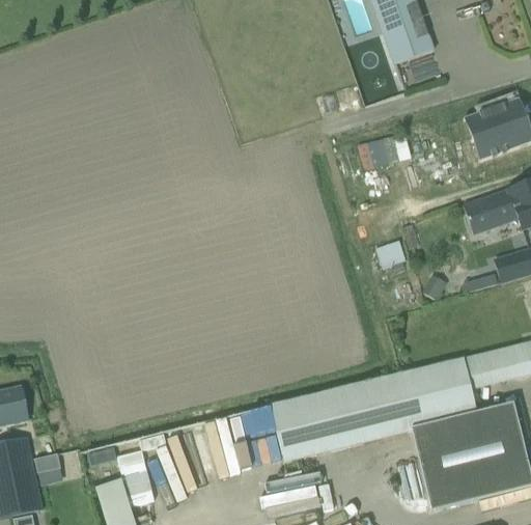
[(432,49),(415,0),(371,0),(393,62),(432,49)]
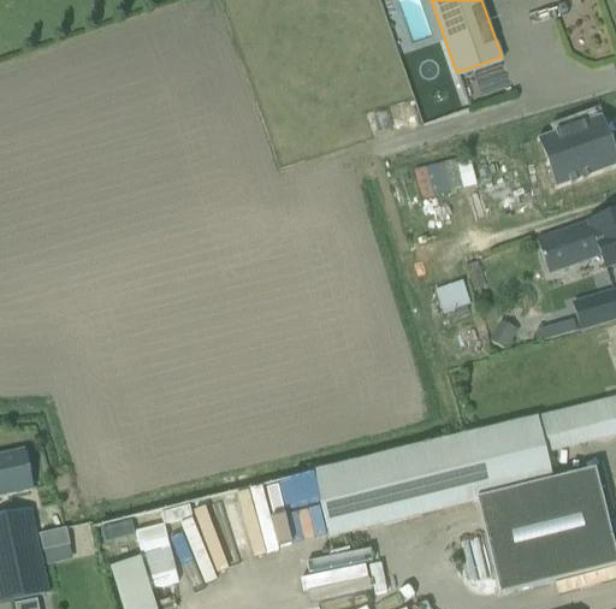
[(600,112),(537,135),(537,137),(539,136),(548,159),(545,160),(546,161),(549,160),(556,183),(554,184),(555,185),(615,163),(615,160),(615,161),(608,140),(610,139),(610,137),(606,139),(598,114),(602,114),(600,112)]
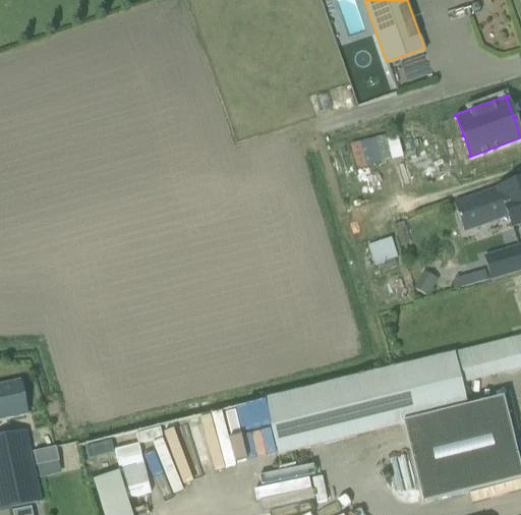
[(399,130),(350,137),(354,162),(402,155),(399,130)]
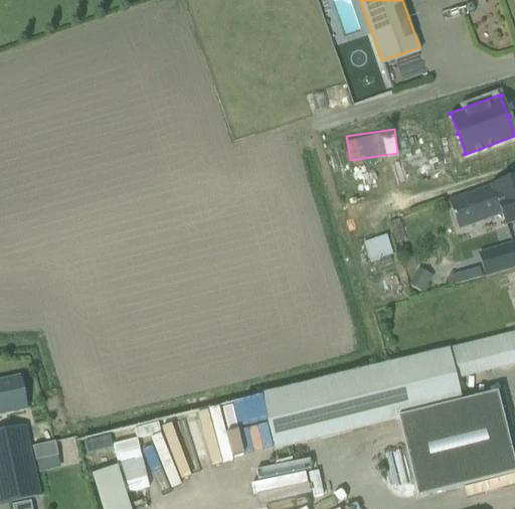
[(514,173),(449,197),(458,222),(500,207),(505,220),(514,216),(514,173)]
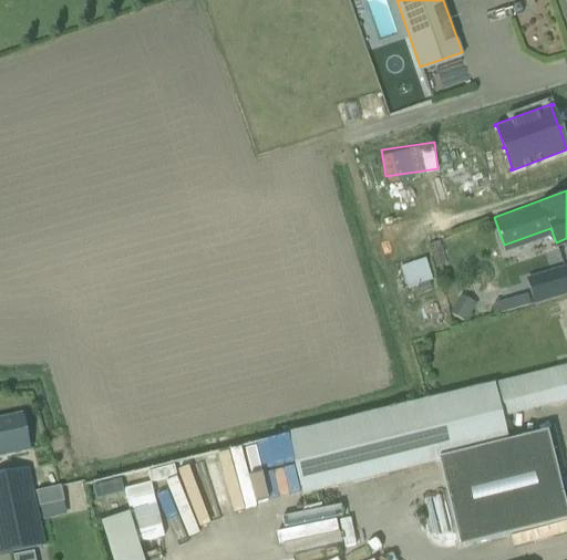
[(440,237),(428,241),(434,263),(446,260),(440,237)]
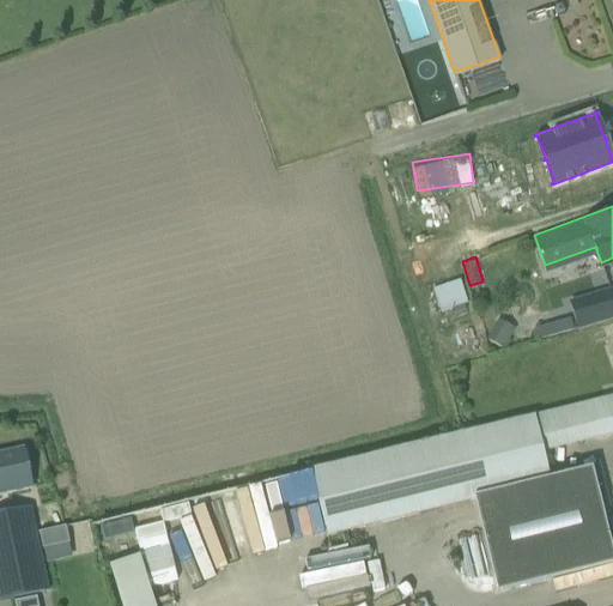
[(439,305),(468,297),(460,272),(432,280),(439,305)]
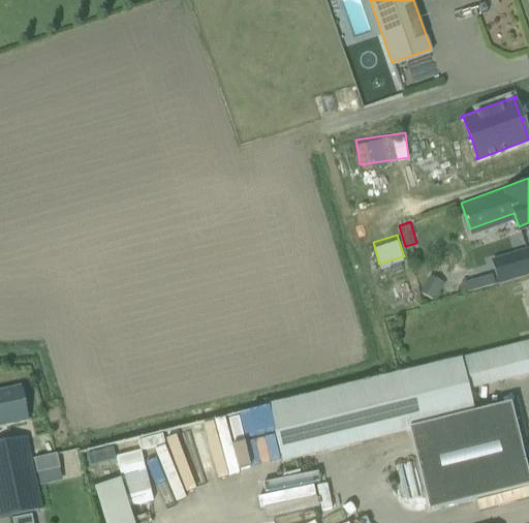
[(528,253),(527,247),(491,257),(498,279),(528,270),(528,253)]
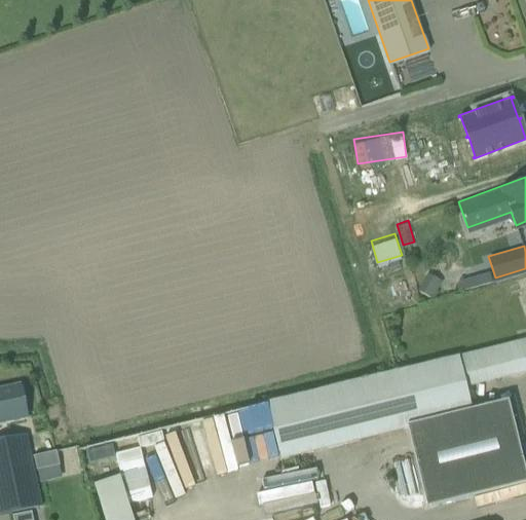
[(426,269),(416,287),(430,296),(441,279),(426,269)]
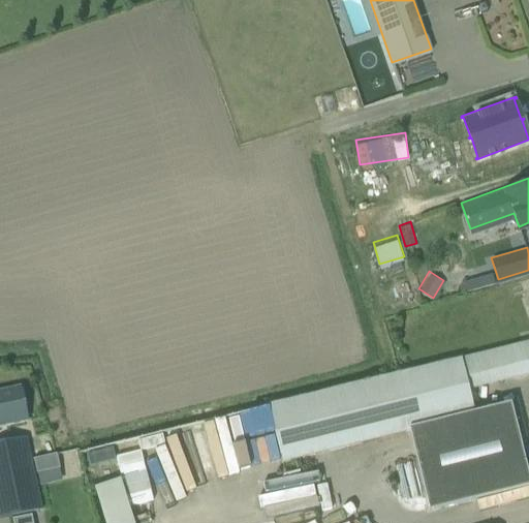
[(492,271),(464,279),(466,288),(495,280),(492,271)]
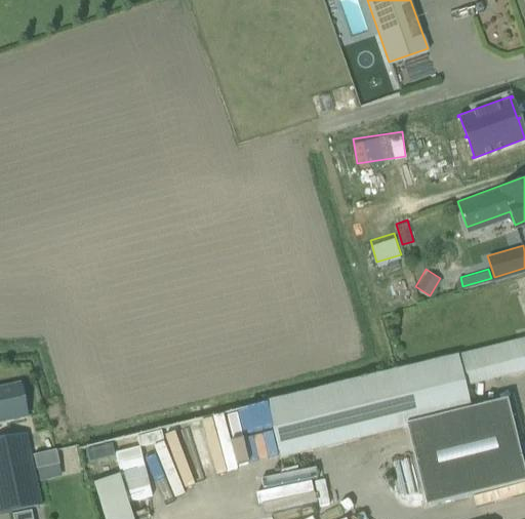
[(388,369),(267,398),(278,448),(280,456),(407,426),(426,504),(524,479),(524,471),(507,397),(471,406),(466,384),(524,368),(524,335),(397,366),(388,369)]
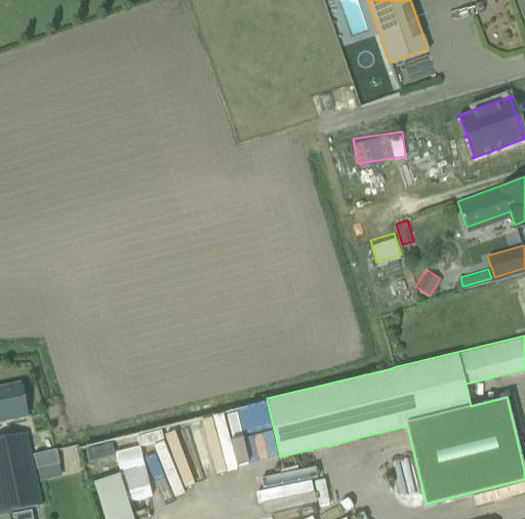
[(0,418),(30,413),(22,380),(0,384),(0,418)]
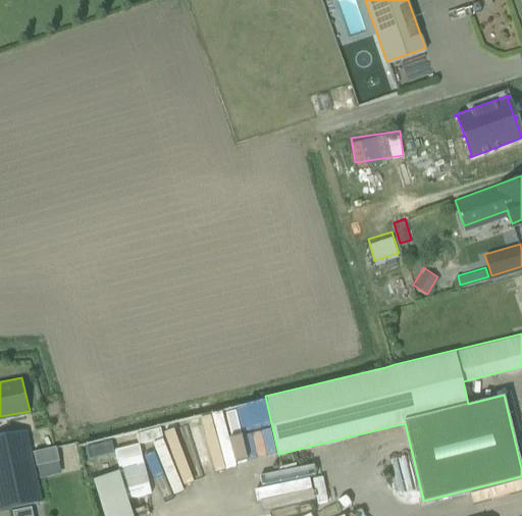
[(0,433),(0,503),(1,508),(45,498),(30,427),(0,433)]
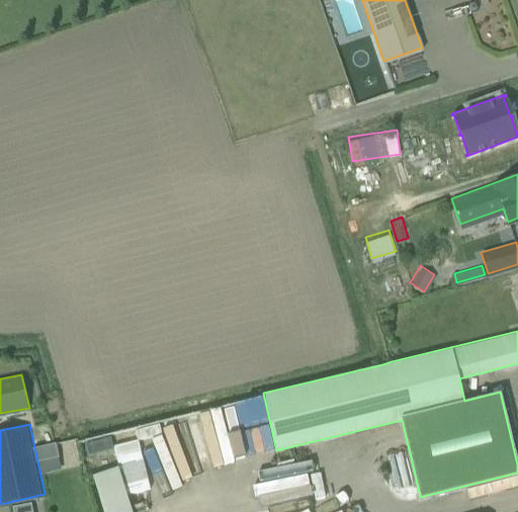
[(143,426),(94,432),(97,456),(146,450),(143,426)]
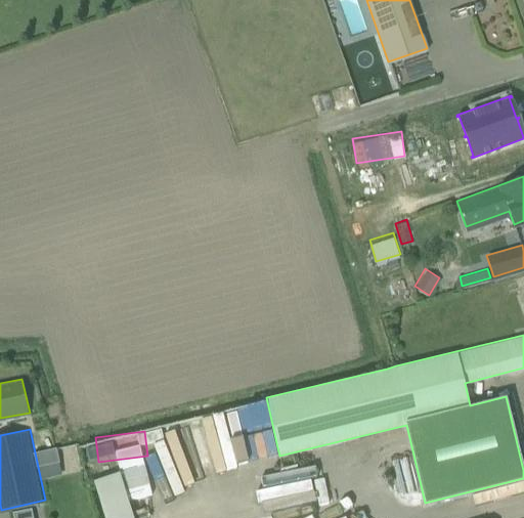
[(229,459),(232,469),(276,456),(273,445),(229,459)]
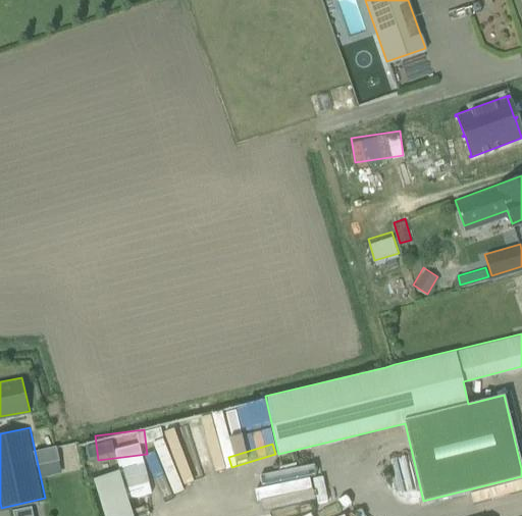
[(134,515),(118,467),(91,475),(104,515),(134,515)]
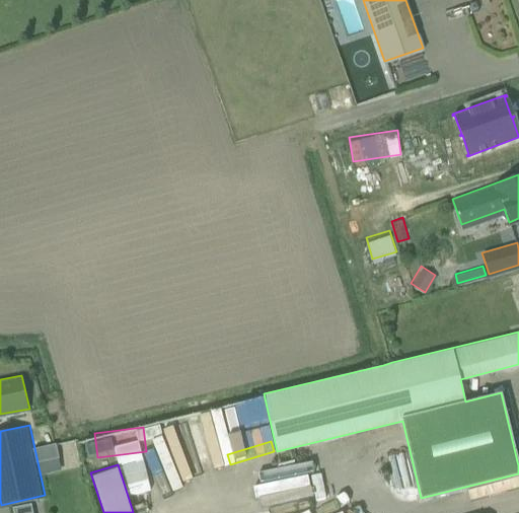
[(13,512),(32,512),(31,501),(12,505),(13,512)]
